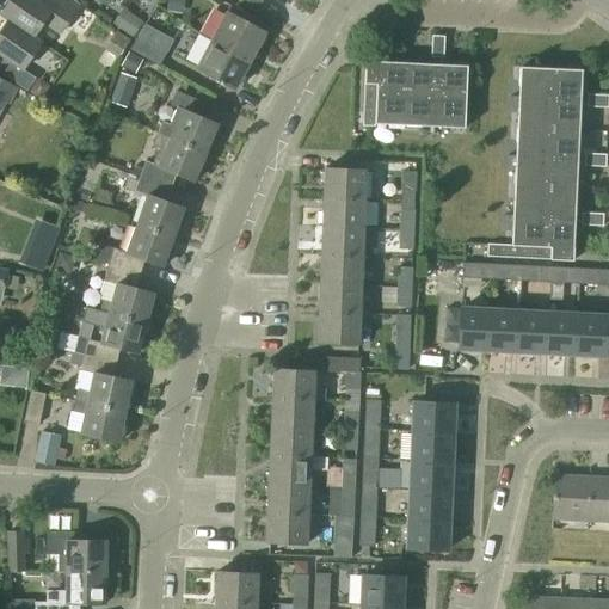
[(32,35),(34,35),(43,20),(60,31),(75,8),(63,0),(45,0),(44,2),(41,0),(4,0),(0,6),(4,7),(0,12),(7,18),(8,18),(32,35)]
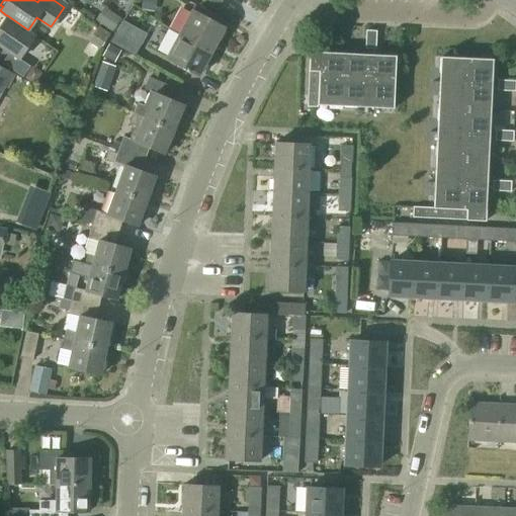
[(144,0),(143,8),(156,10),(157,0),(144,0)]
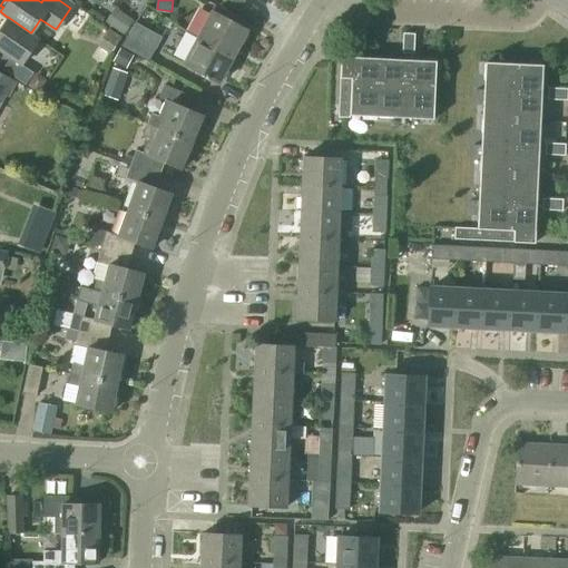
[(107,21),(124,33),(133,20),(115,9),(107,21)]
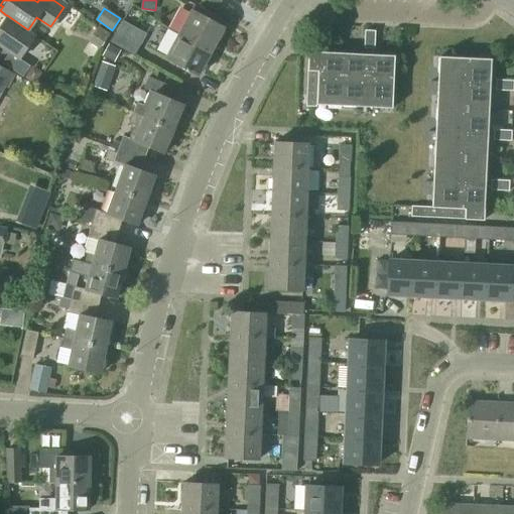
[(178,33),(211,50),(224,27),(191,10),(178,33)]
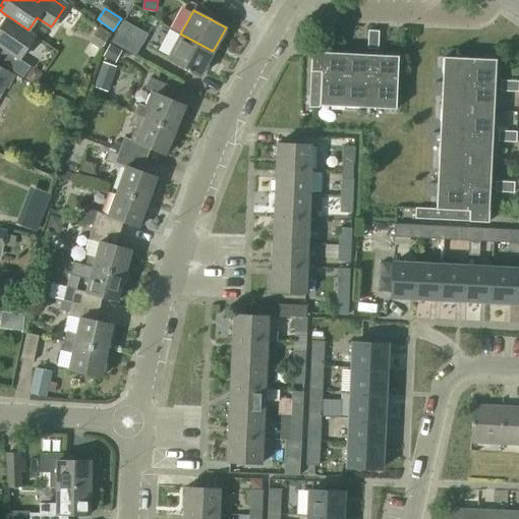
[(7,15),(6,15),(0,24),(0,44),(10,51),(3,61),(22,74),(30,64),(19,57),(35,35),(29,30),(27,30),(7,15)]
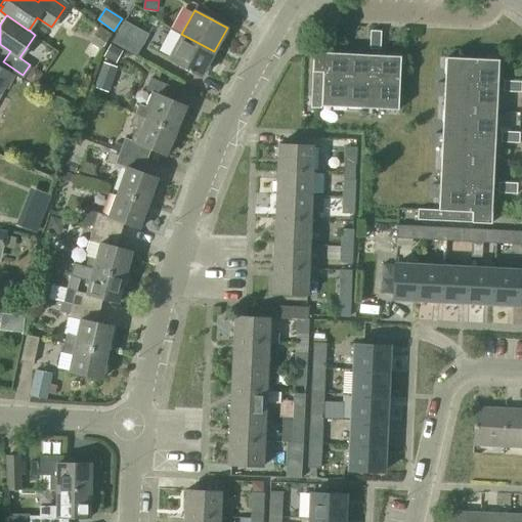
[(372,30),(371,39),(382,39),(382,30),(372,30)]
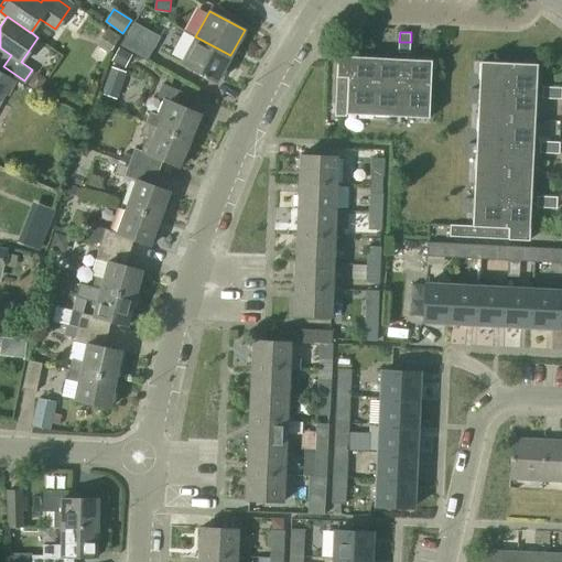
[(129,33),(121,46),(148,61),(155,47),(129,33)]
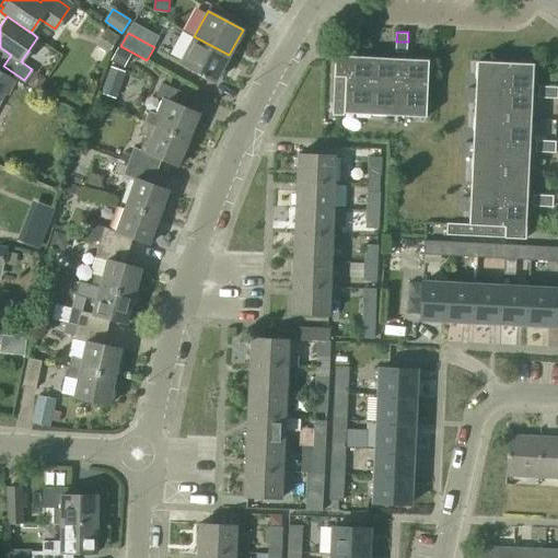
[(229,55),(194,36),(181,61),(216,80),(229,55)]
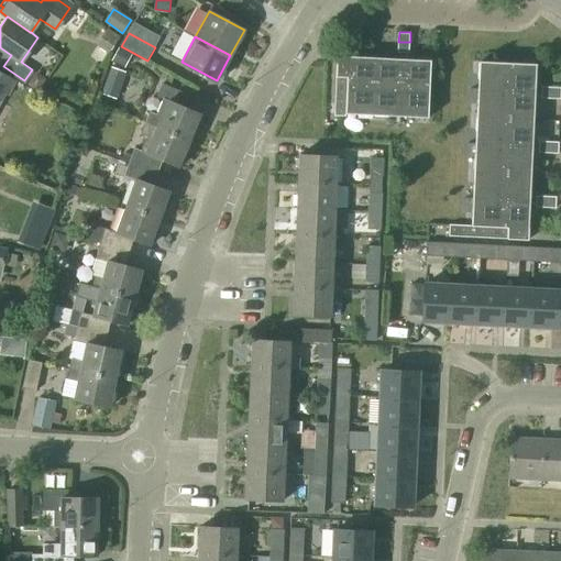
[(398,42),(398,52),(409,52),(410,42),(398,42)]
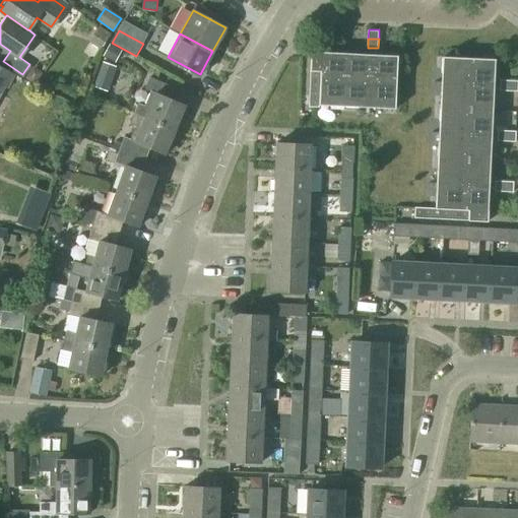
[(105,56),(116,62),(121,51),(111,45),(105,56)]
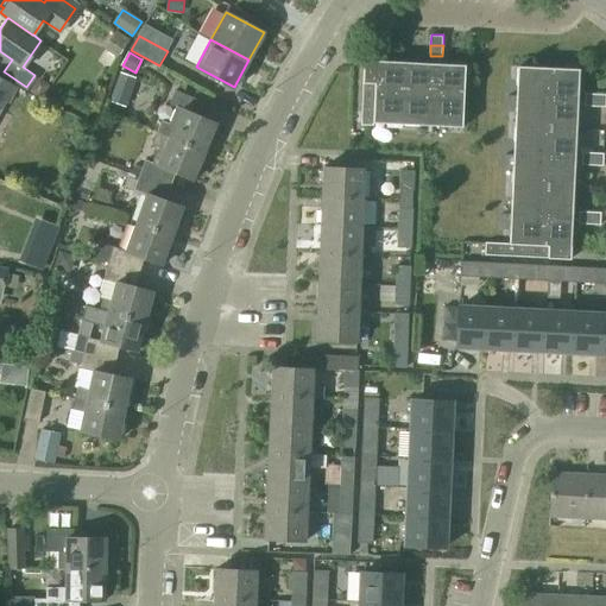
[(365,61),(364,87),(377,87),(377,96),(376,107),(376,117),(376,124),(385,124),(398,125),(398,118),(401,62),(365,61)]
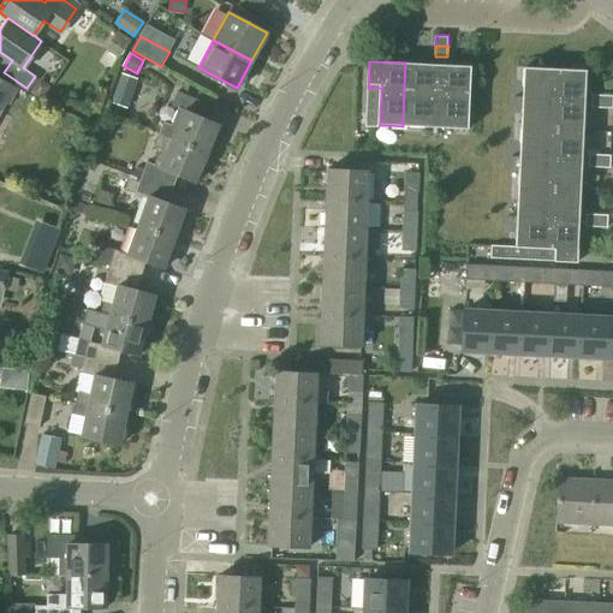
[(403,119),(403,126),(428,128),(438,128),(439,120),(441,65),(440,65),(430,64),(405,63),(403,119)]
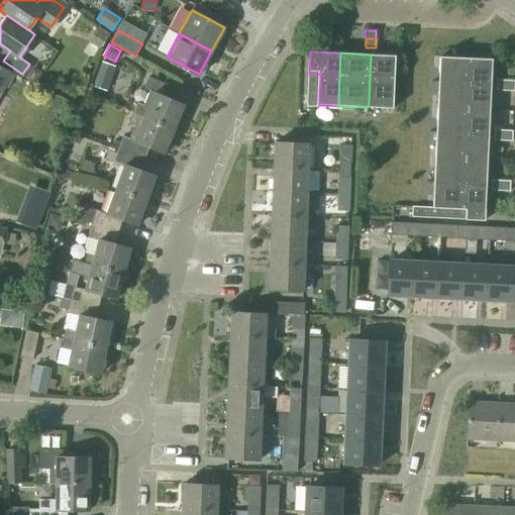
[(369,101),(368,107),(377,108),(391,108),(393,108),(393,102),(395,76),(395,72),(396,56),(371,55),(369,101)]
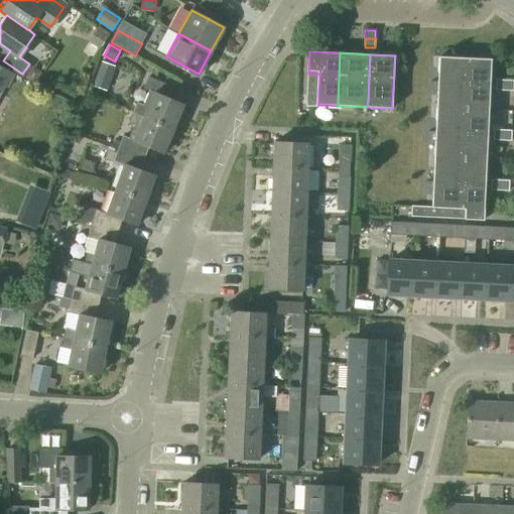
[(439,57),(431,206),(439,206),(447,207),(457,207),(466,208),(465,218),(484,219),(491,59),(470,58),(439,57)]
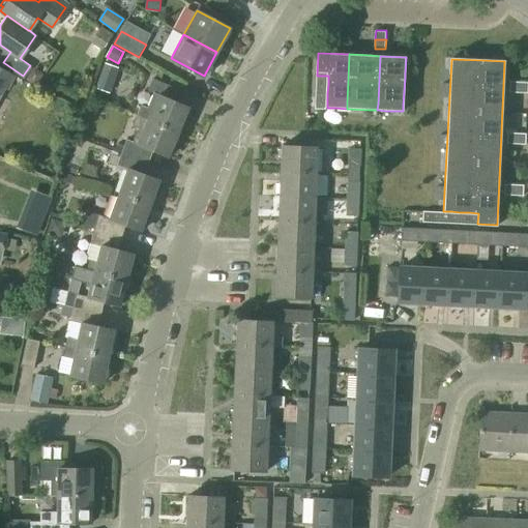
[(95,87),(107,90),(115,68),(104,64),(95,87)]
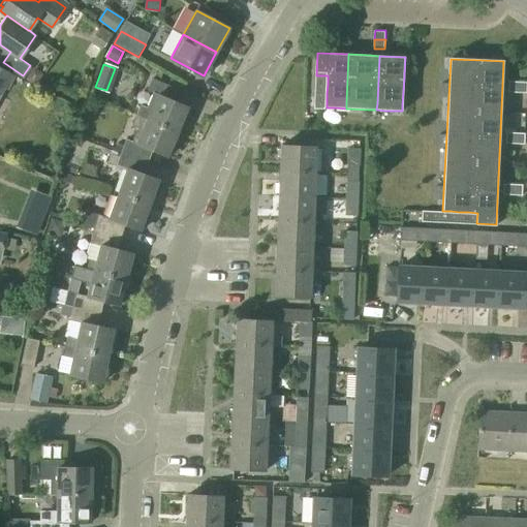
[(0,86),(1,84),(7,87),(13,74),(0,67),(0,86)]
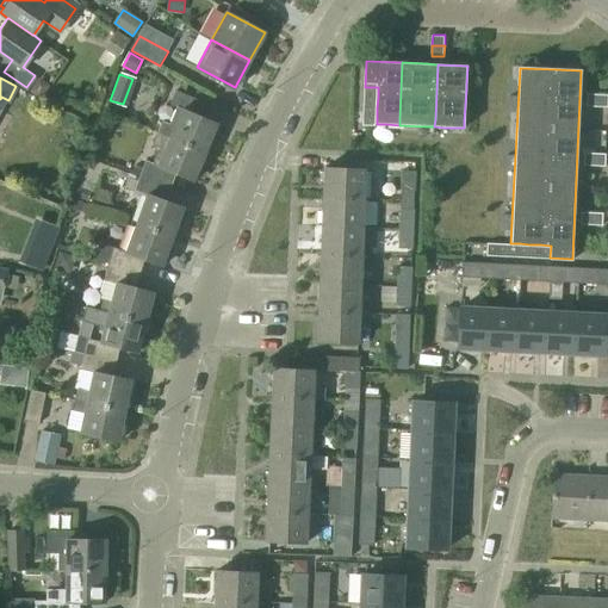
[(365,87),(364,97),(378,97),(378,87),(365,87)]
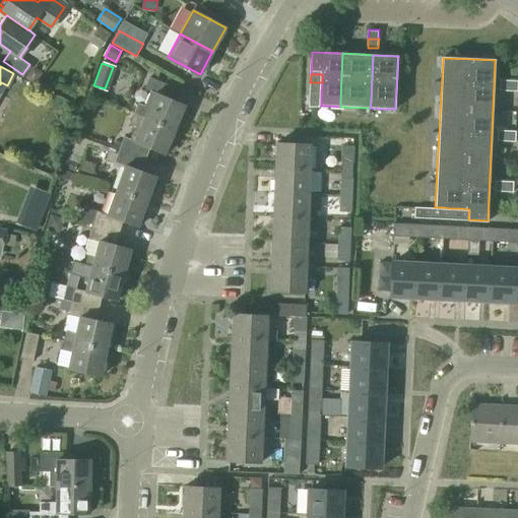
[(135,112),(177,130),(186,105),(171,99),(176,86),(149,75),(144,87),(151,90),(144,107),(139,104),(135,112)]
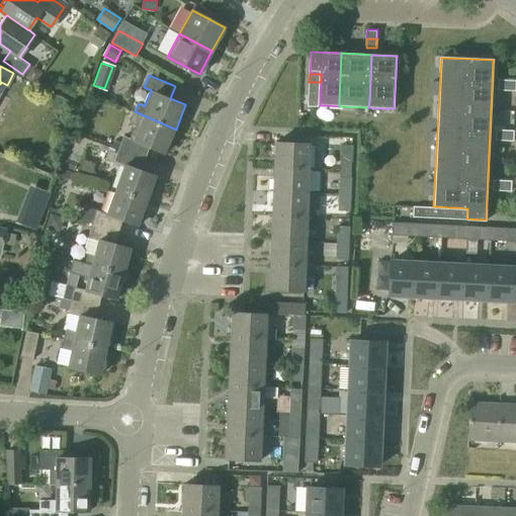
[(499,78),(498,89),(507,89),(508,79),(499,78)]
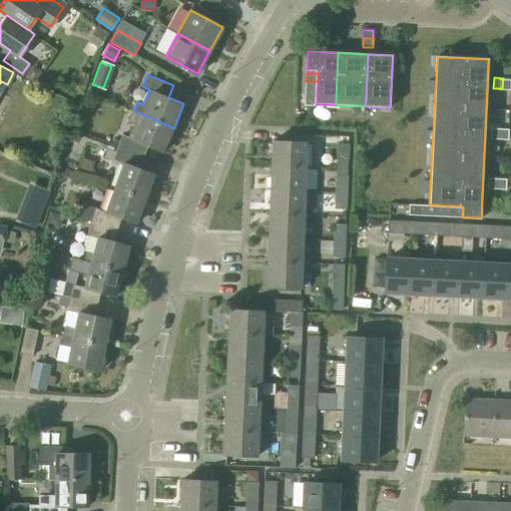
[(503,78),(502,88),(510,89),(510,78),(503,78)]
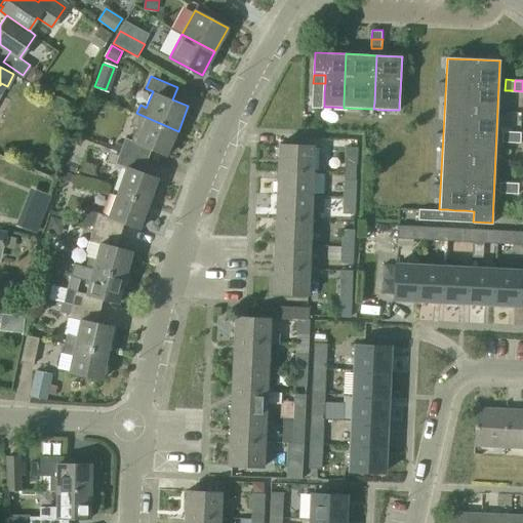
[(313,83),(313,91),(324,92),(325,83),(313,83)]
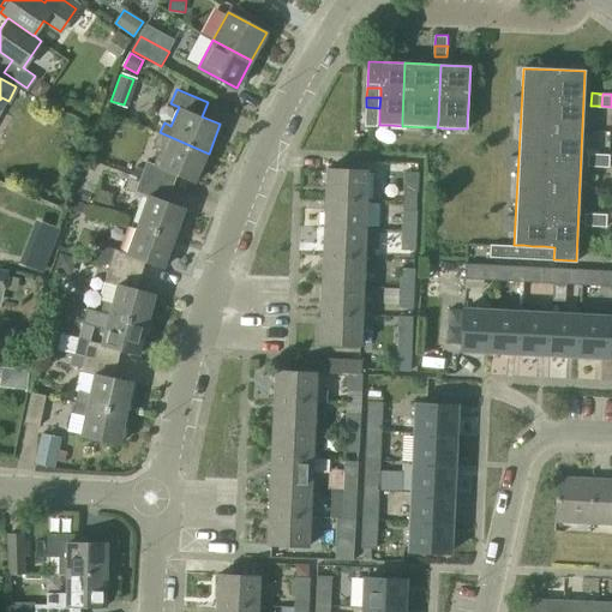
[(366,107),(365,117),(379,118),(379,108),(366,107)]
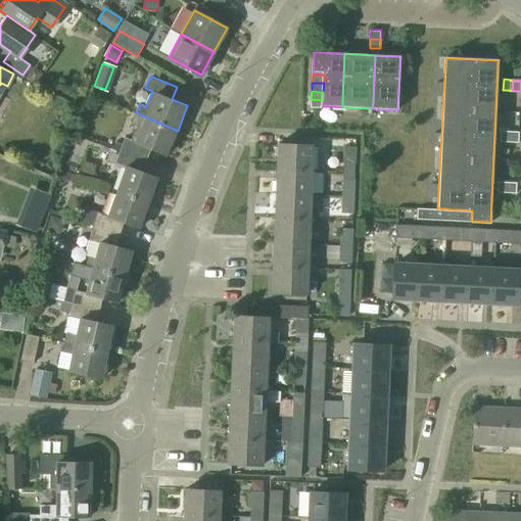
[(311,99),(311,108),(322,108),(323,106),(323,100),(311,99)]
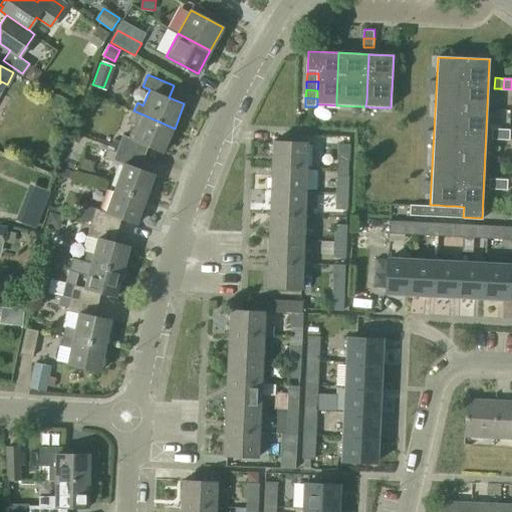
[(117,147),(145,159),(150,147),(165,153),(175,129),(134,110),(129,122),(135,125),(130,137),(122,135),(117,147)]
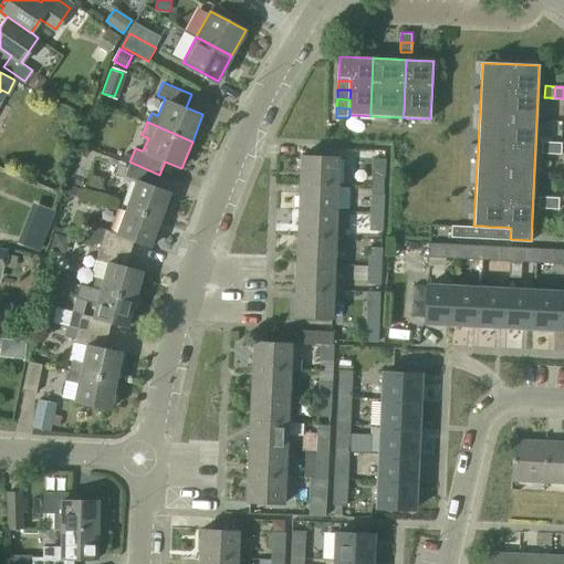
[(542,141),(542,153),(552,153),(552,142),(542,141)]
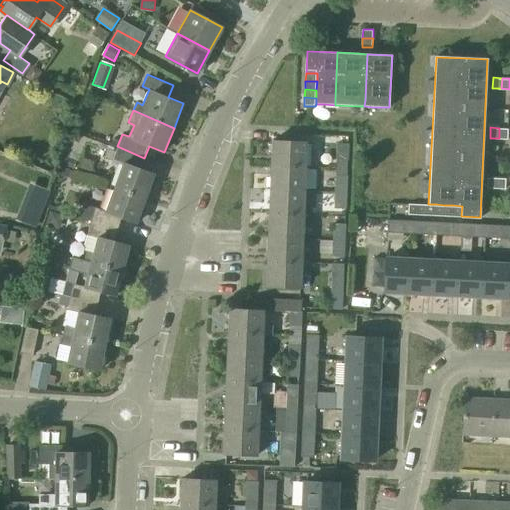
[(499,128),(499,138),(508,139),(508,128),(499,128)]
